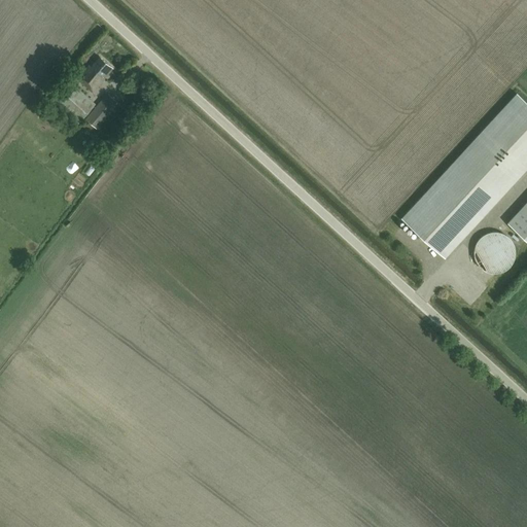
[(113,68),(100,57),(88,71),(85,69),(77,78),(93,92),(113,68)]
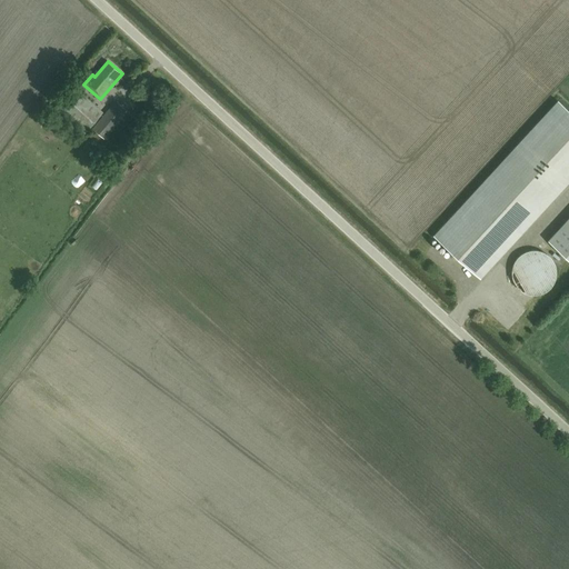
[(75,88),(57,109),(85,132),(102,111),(75,88)]
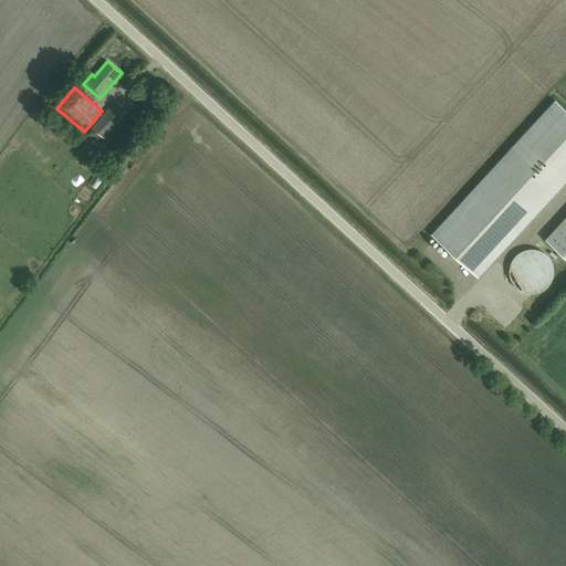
[(115,101),(92,127),(104,137),(126,111),(115,101)]
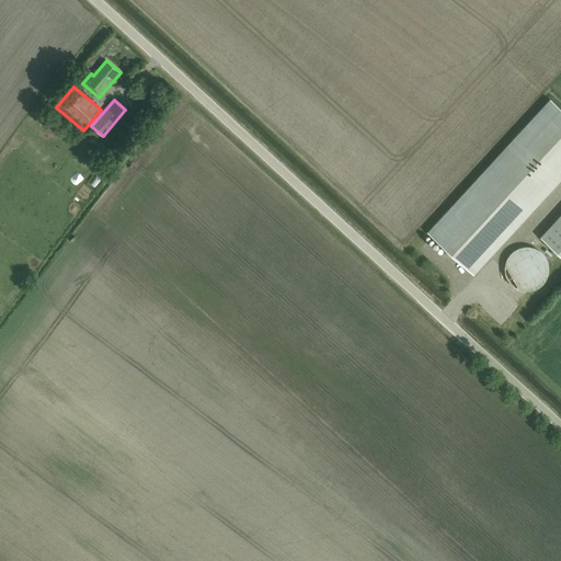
[(560,110),(549,100),(427,231),(473,274),(560,179),(560,110)]
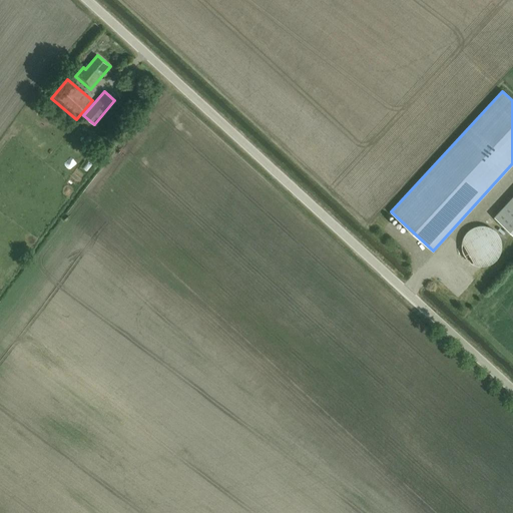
[(512,234),(512,195),(494,216),(512,234)]
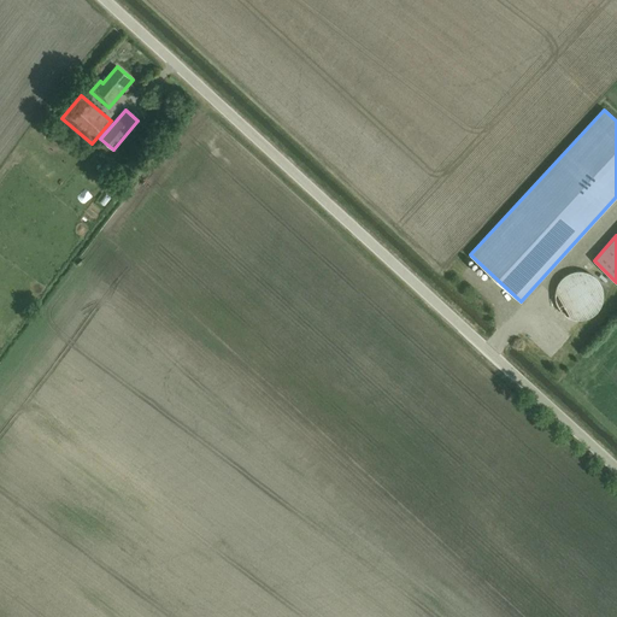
[(573,271),(566,274),(562,277),(558,282),(556,287),(554,293),(554,299),(556,305),(559,310),(564,315),(570,318),(577,319),(585,319),(591,316),(597,312),(600,306),(603,300),(603,293),(601,286),(598,280),(593,275),(587,272),(580,271),(573,271)]
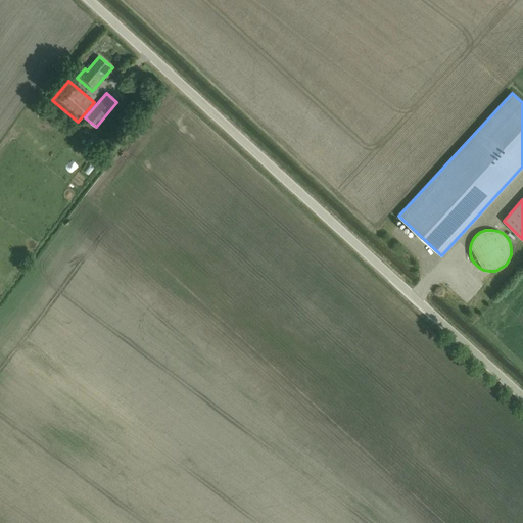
All buildings are outlined.
